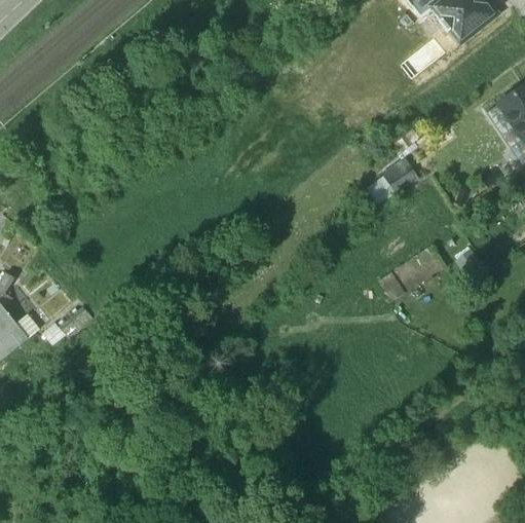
[(407,0),(421,17),(433,8),(430,5),(437,0),(407,0)]
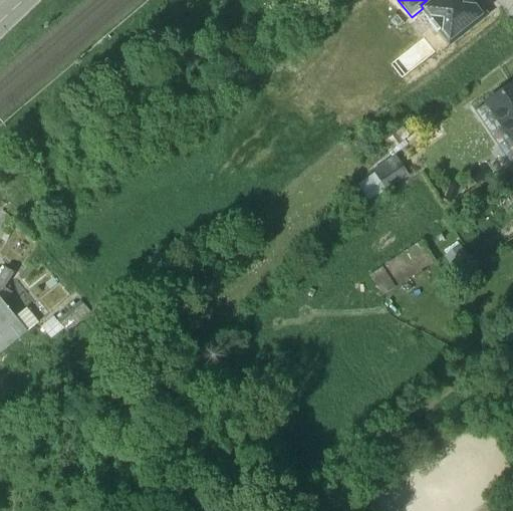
[(423,8),(449,41),(485,13),(474,0),(427,0),(421,5),(423,8)]
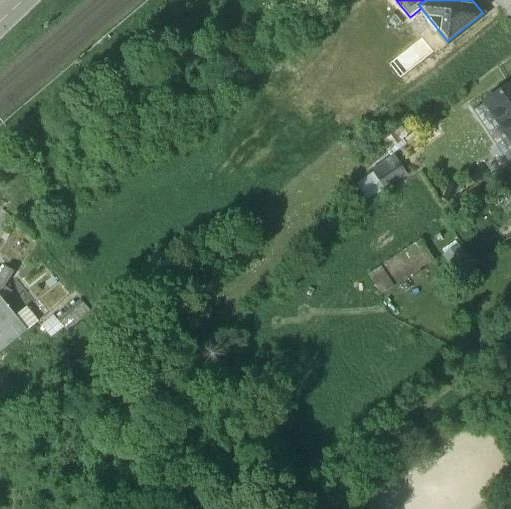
[(510,83),(487,99),(487,100),(510,134),(510,83)]
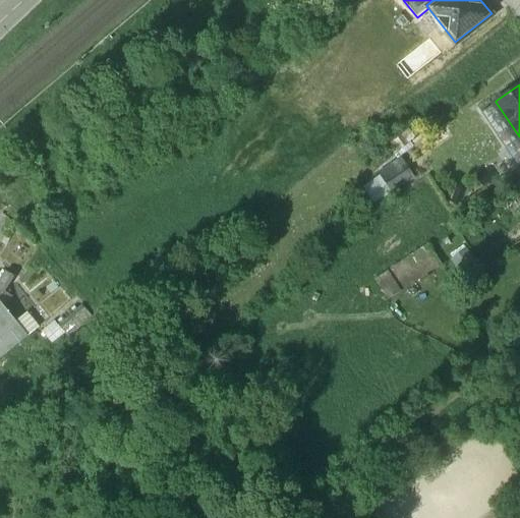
[(516,140),(519,138),(519,136),(496,102),(482,110),(507,147),(516,140)]
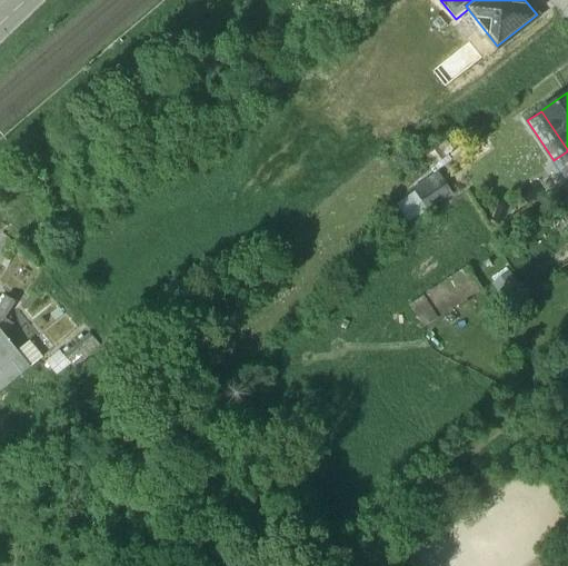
[(446,141),(426,157),(431,166),(451,150),(446,141)]
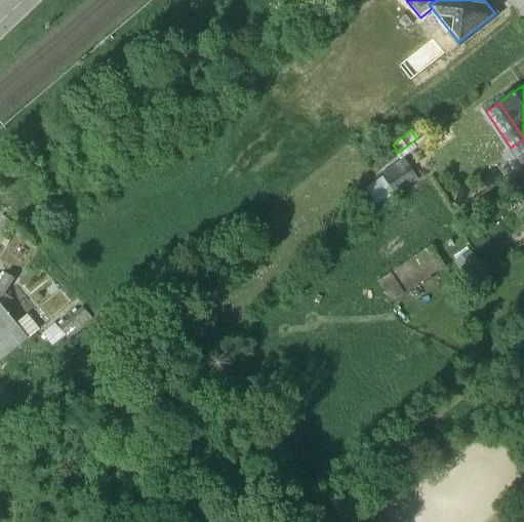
[(408,165),(397,173),(405,185),(416,177),(408,165)]
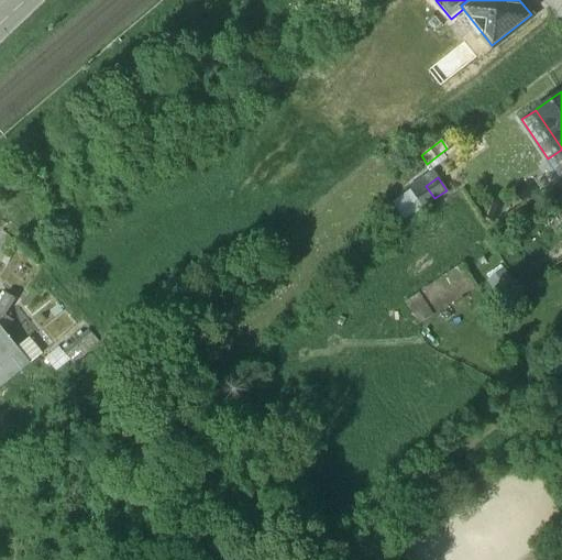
[(15,241),(3,230),(0,234),(0,259),(3,261),(15,241)]
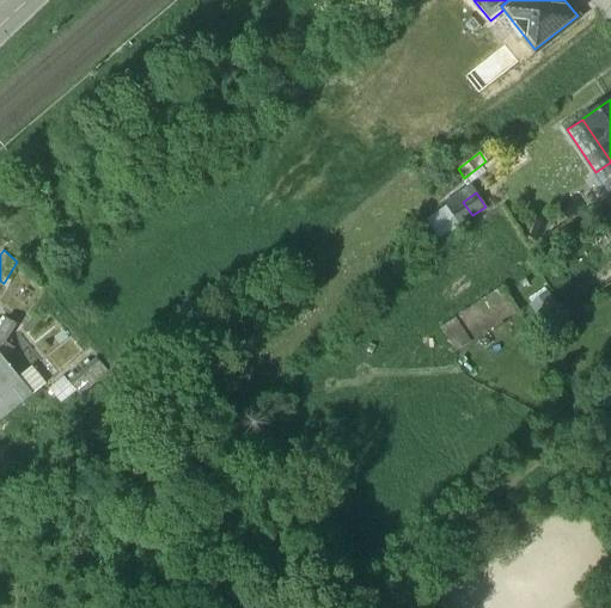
[(495,298),(459,323),(472,341),(508,315),(495,298)]
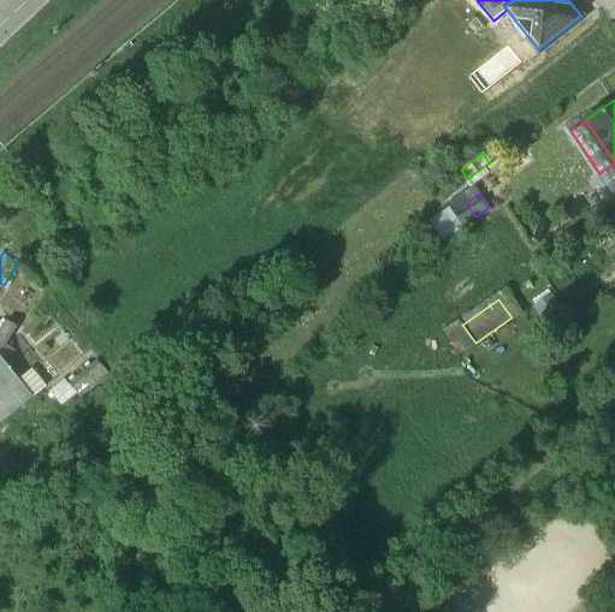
[(0,330),(0,354),(0,355),(12,346),(0,330)]
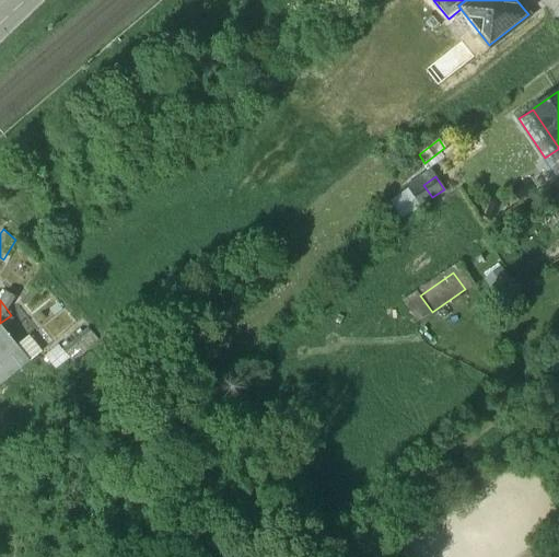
[(0,323),(0,322),(0,362),(2,366),(14,356),(22,367),(31,360),(18,345),(7,329),(0,323)]
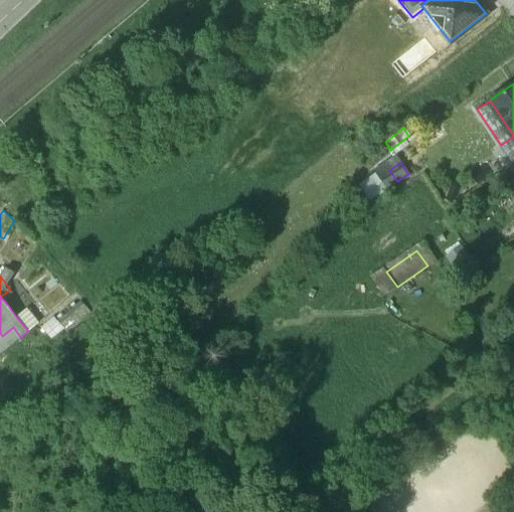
[(39,322),(27,308),(16,317),(28,331),(39,322)]
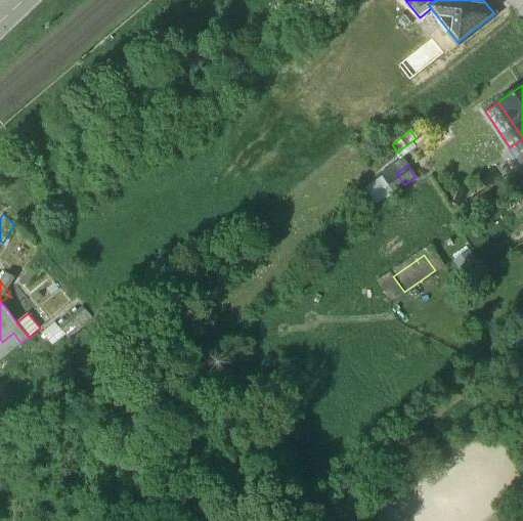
[(0,339),(0,359),(20,343),(13,333),(2,342),(0,339)]
